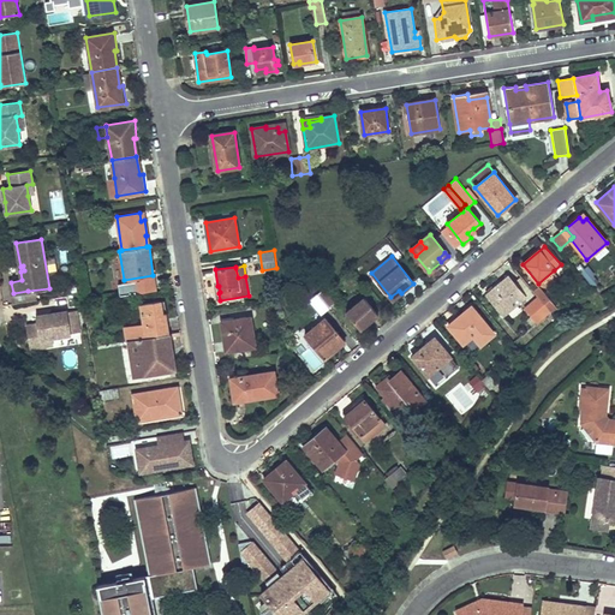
[(593,274),(587,267),(584,269),(579,273),(586,281),(592,275),(593,274)]
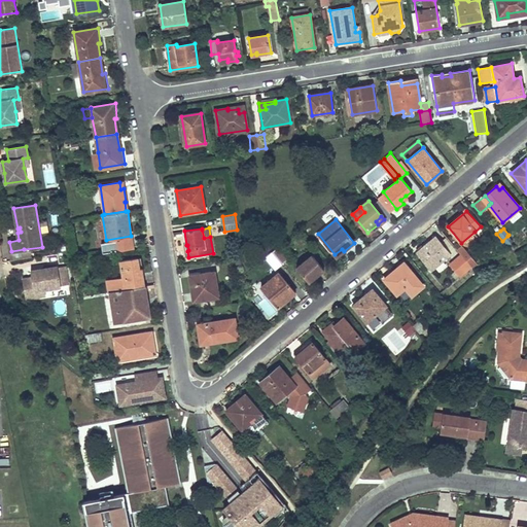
[(475,232),(461,243),(464,246),(478,236),(475,232)]
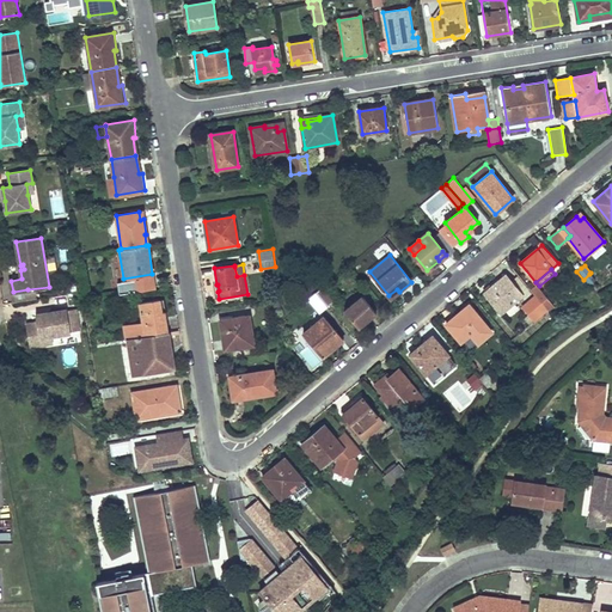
[(595,280),(589,274),(583,280),(589,287),(594,283),(593,282),(595,280)]
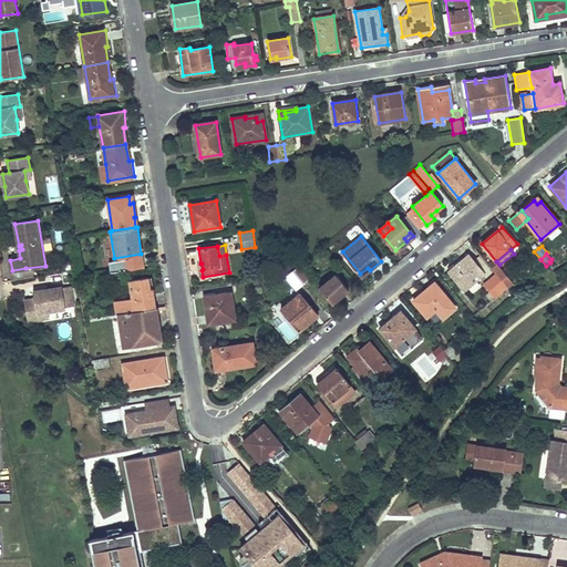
[(468,255),(455,266),(457,268),(451,274),(465,290),(484,274),(468,255)]
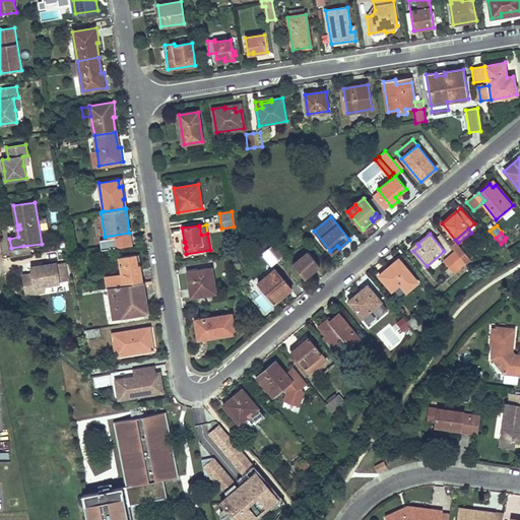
[(464,264),(471,260),(455,243),(450,247),(454,252),(464,264)]
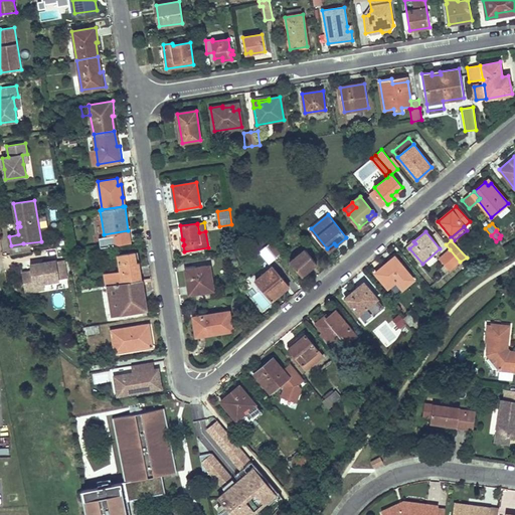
[(272,241),(266,246),(276,258),(282,253),(272,241)]
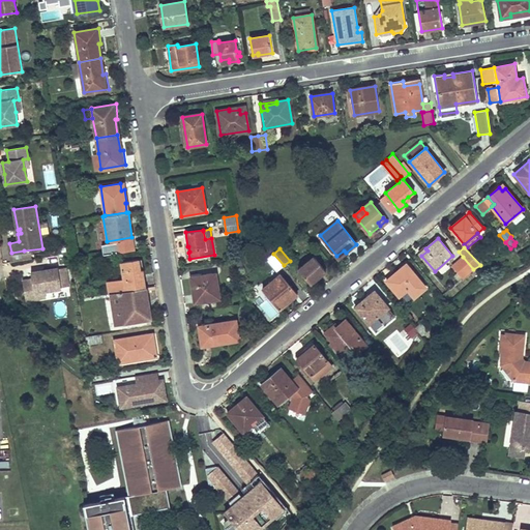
[(11,253),(12,262),(26,260),(24,251),(11,253)]
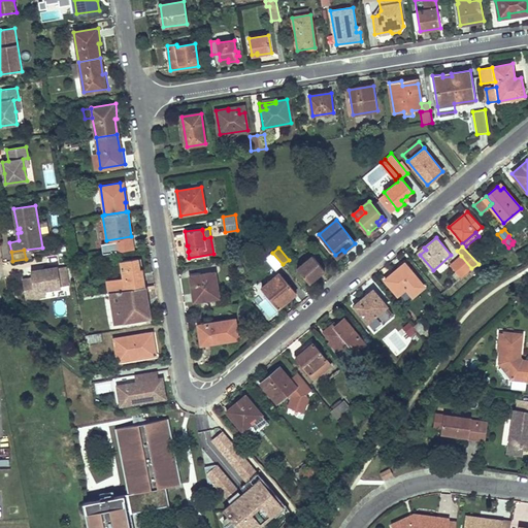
[(342,250),(335,255),(337,258),(344,252),(342,250)]
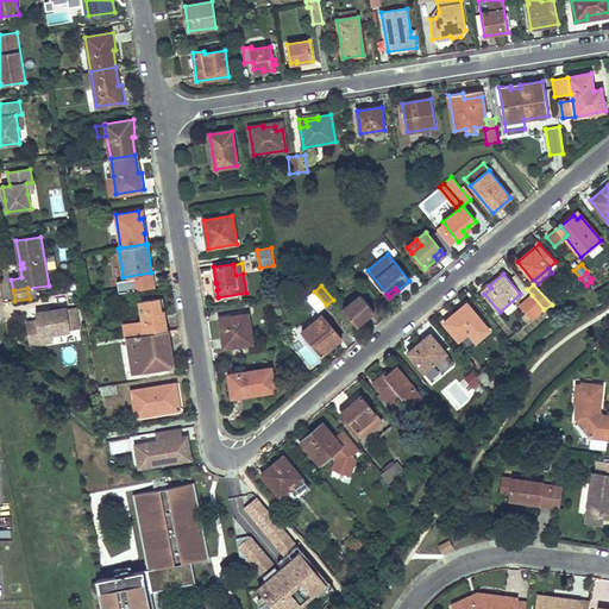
[(314,292),(306,297),(318,312),(326,305),(314,292)]
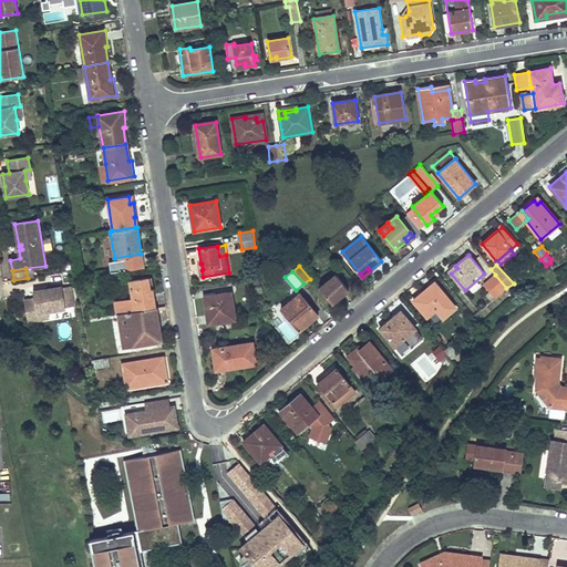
[(336,274),(319,288),(331,303),(349,290),(336,274)]
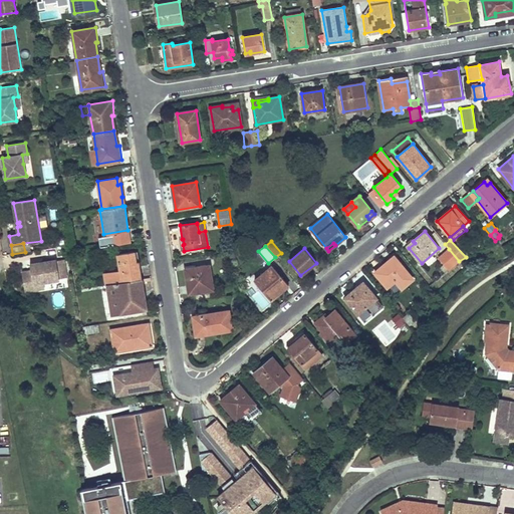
[(449,249),(439,258),(449,270),(459,261),(449,249)]
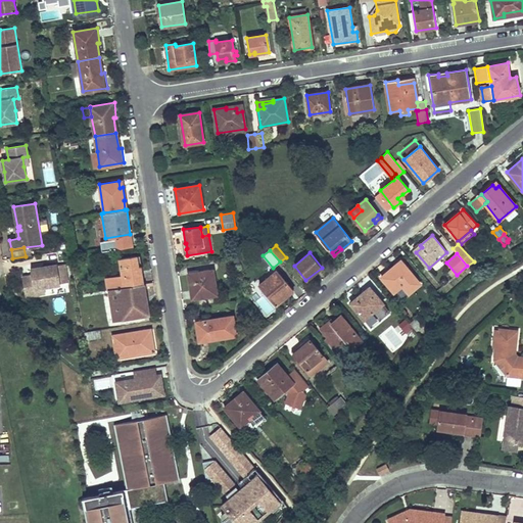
[(119,259),(123,286),(143,284),(141,267),(139,267),(137,257),(130,258),(130,257),(119,259)]
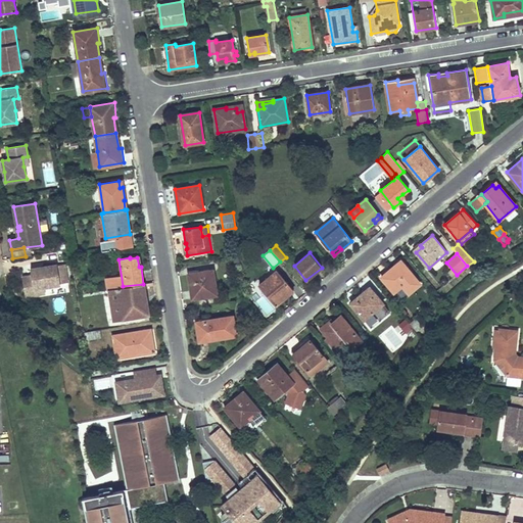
[(400,260),(381,277),(394,293),(402,286),(409,293),(420,284),(400,260)]
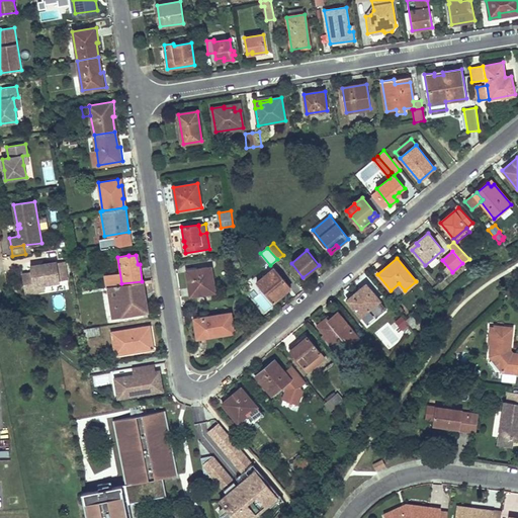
[(44,284),(60,282),(57,262),(30,266),(31,273),(22,274),(25,293),(35,292),(34,286),(44,284)]
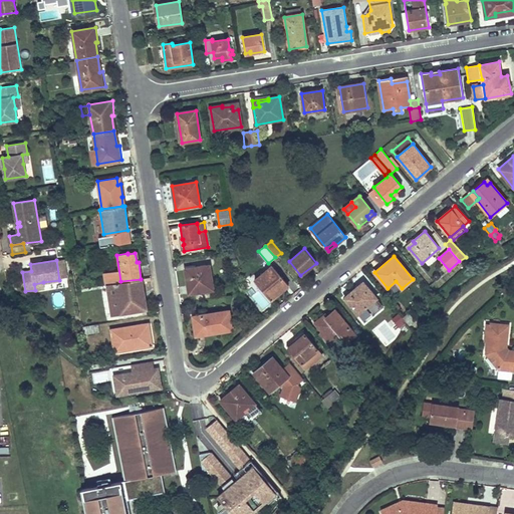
[(185,269),(189,293),(213,289),(209,265),(185,269)]
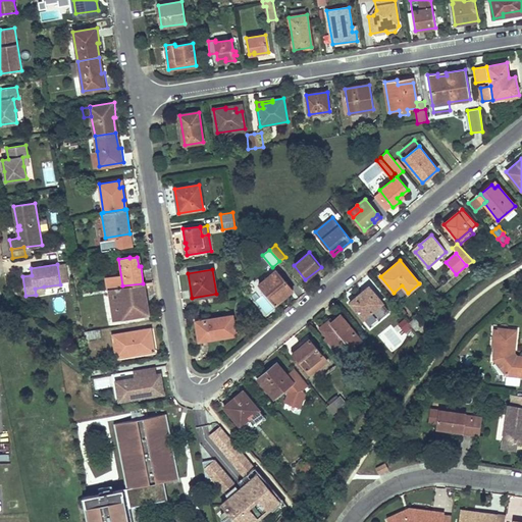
[(276,270),(259,284),(275,305),(293,291),(276,270)]
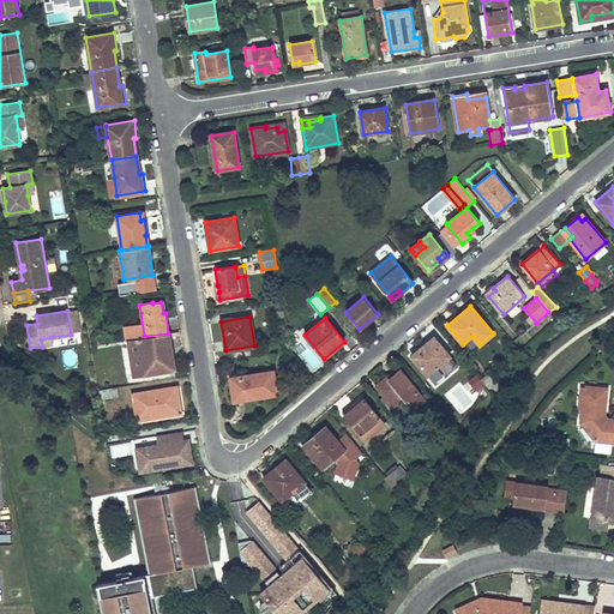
[(144,336),(126,339),(132,375),(174,369),(168,333),(144,336)]
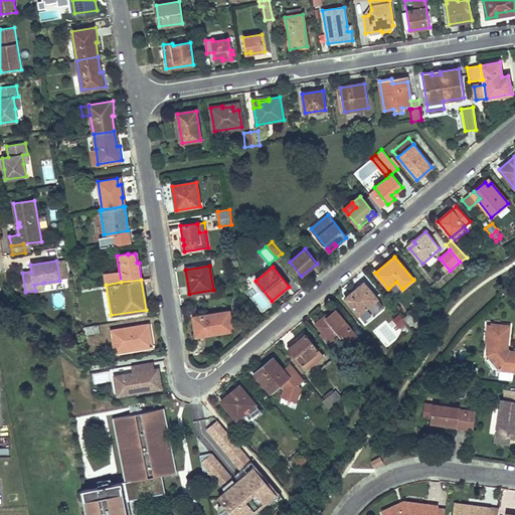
[(363,283),(350,294),(352,297),(347,301),(364,323),(374,316),(367,308),(377,299),(363,283)]
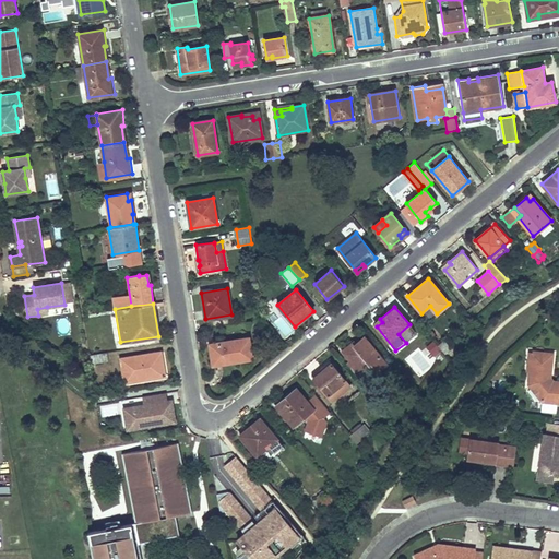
[(409,324),(399,334),(406,343),(417,333),(409,324)]
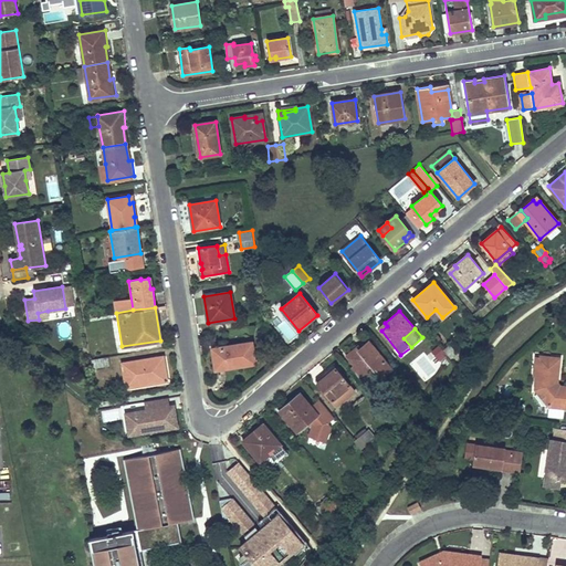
[(212,349),(216,369),(255,364),(252,343),(212,349)]
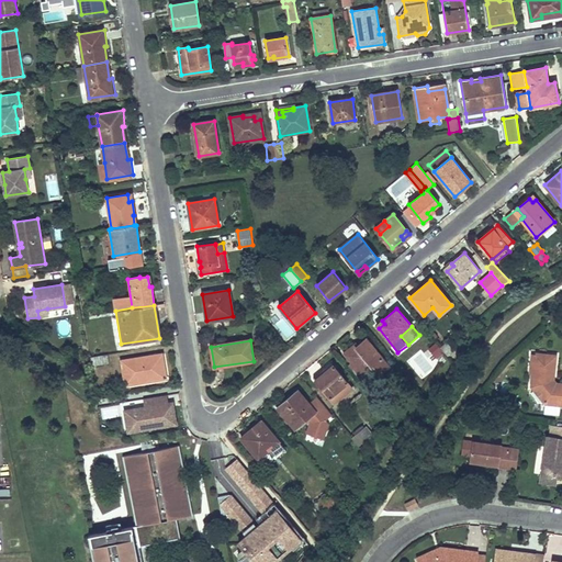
[(358,347),(347,356),(352,362),(359,370),(374,388),(384,380),(379,373),(388,366),(366,340),(358,347)]
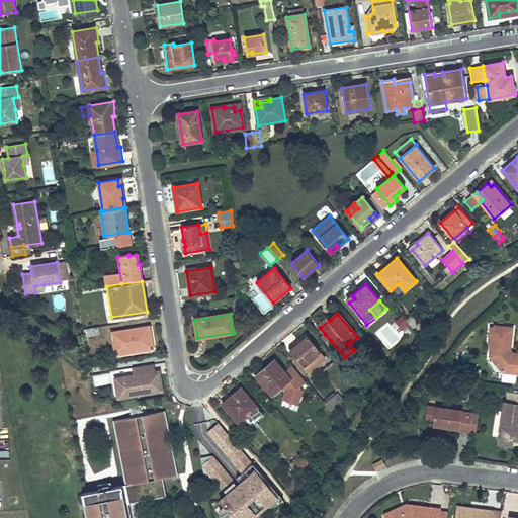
[(412,315),(405,320),(411,328),(416,320),(412,315)]
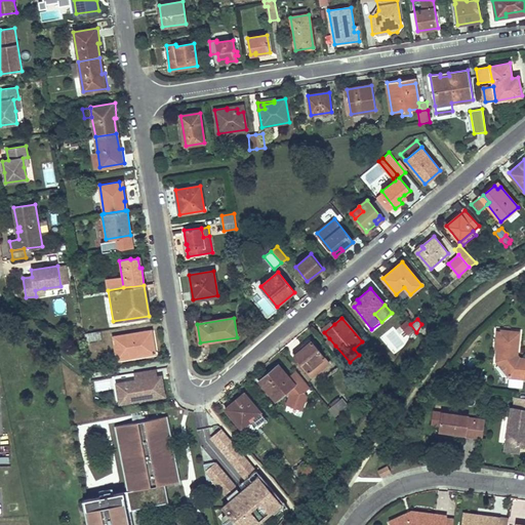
[(331,321),(322,329),(324,332),(334,324),(331,321)]
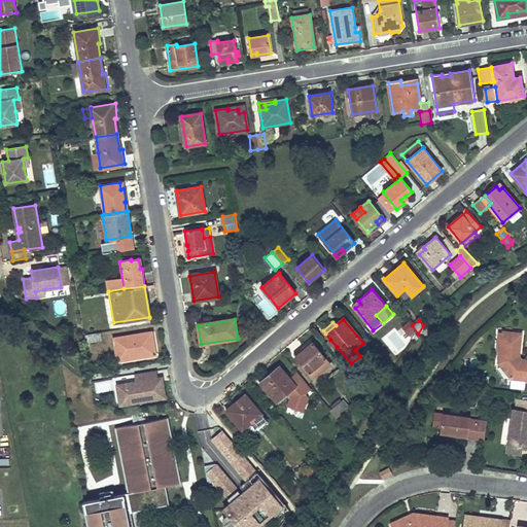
[(101,331),(83,335),(85,343),(102,341),(101,331)]
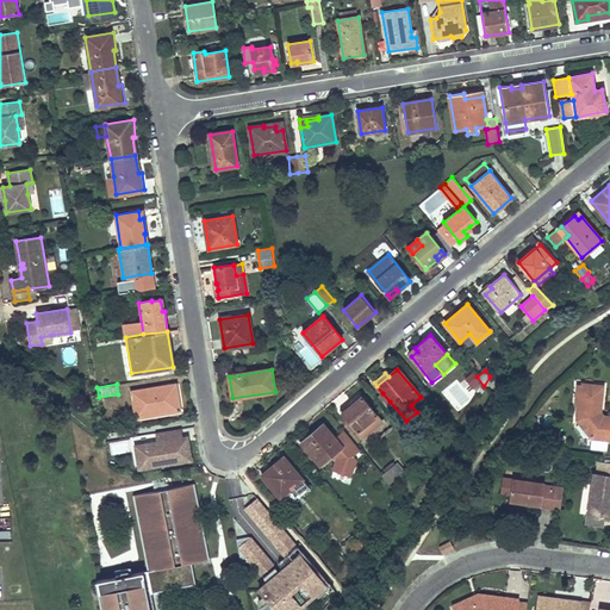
[(132,391),(136,418),(180,411),(175,384),(132,391)]
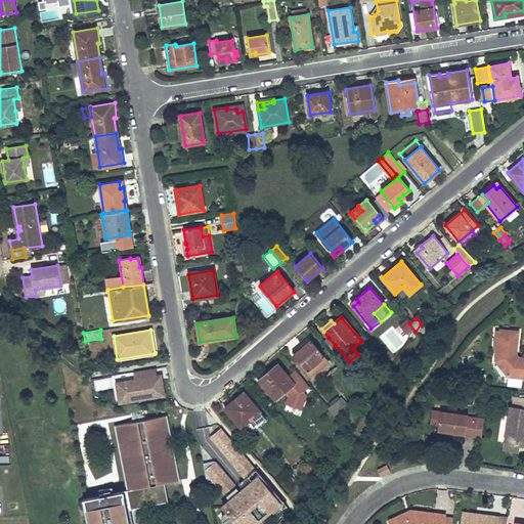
[(499,331),(495,331),(493,348),(495,348),(494,357),(497,361),(496,362),(508,377),(508,383),(521,385),(522,378),(523,378),(523,359),(517,359),(514,355),(514,350),(517,350),(518,333),(517,333),(517,332),(499,330),(499,331)]
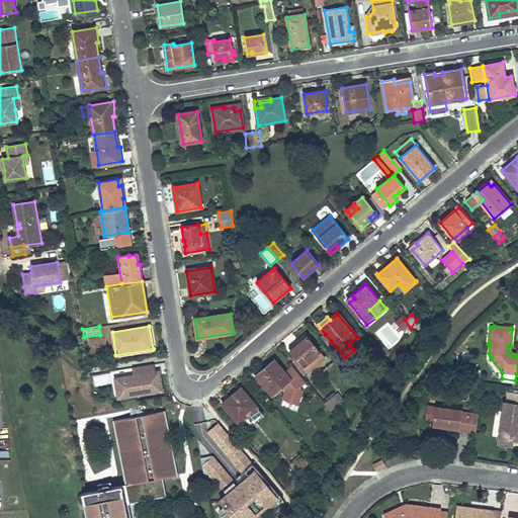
[(387,327),(381,332),(392,344),(399,339),(387,327)]
